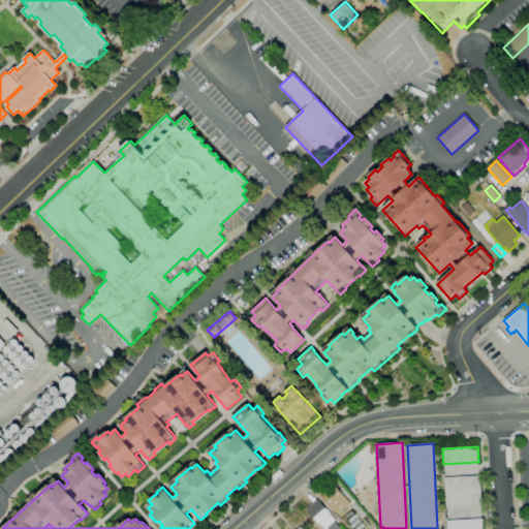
[(446,507),(444,477),(479,475),(481,505),(446,507)]
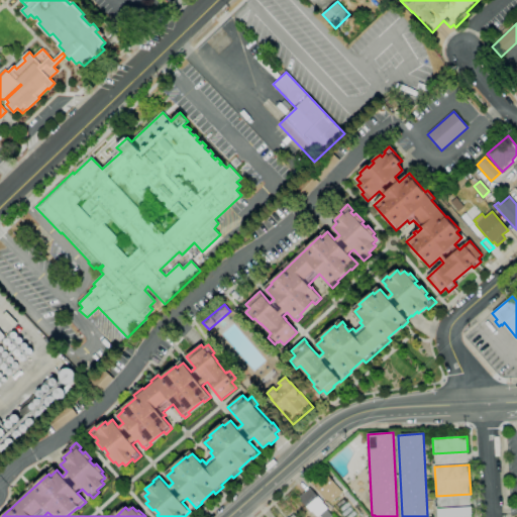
[(331,502),(328,499),(326,501),(315,488),(317,486),(315,485),(325,476),(327,477),(342,492),(331,502)]
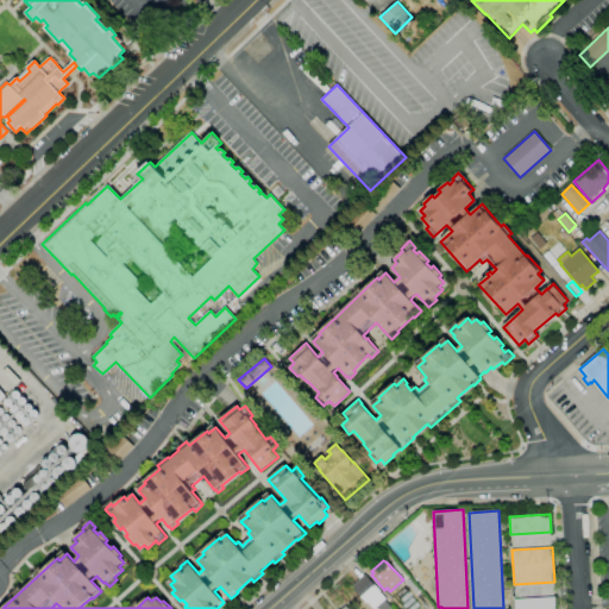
[(375,608),(372,608),(368,602),(366,603),(355,590),(356,589),(352,585),(365,575),(378,589),(378,590),(387,598),(375,608)]
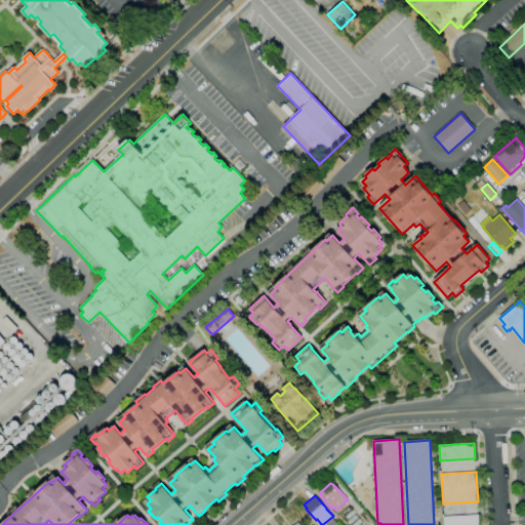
[(443,524),(443,517),(478,515),(478,524),(443,524)]
